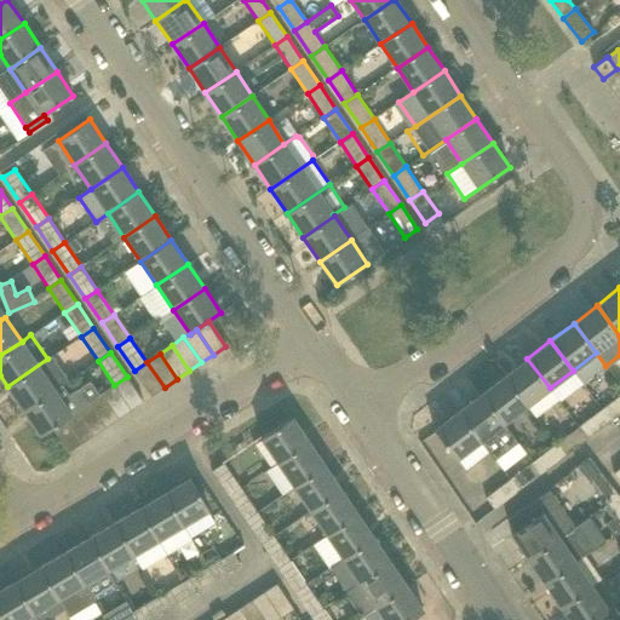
[(24,411),(62,385),(69,380),(52,355),(47,359),(7,386),(24,411)]
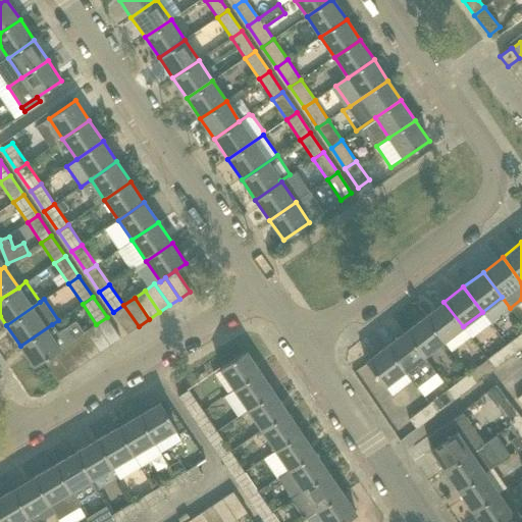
[(444,342),(463,326),(444,302),(424,317),(444,342)]
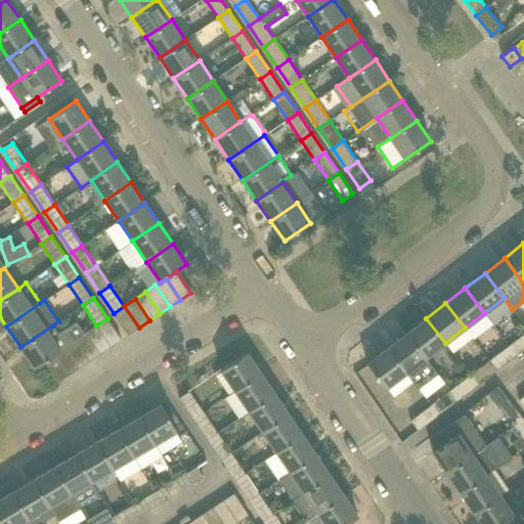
[(128,335),(139,328),(124,306),(114,313),(128,335)]
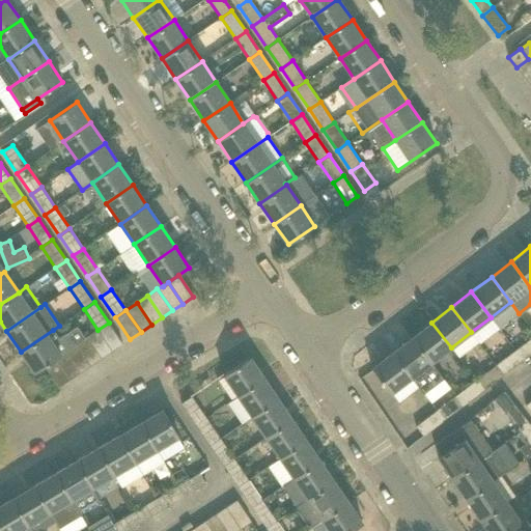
[(109,323),(98,330),(112,352),(122,344),(109,323)]
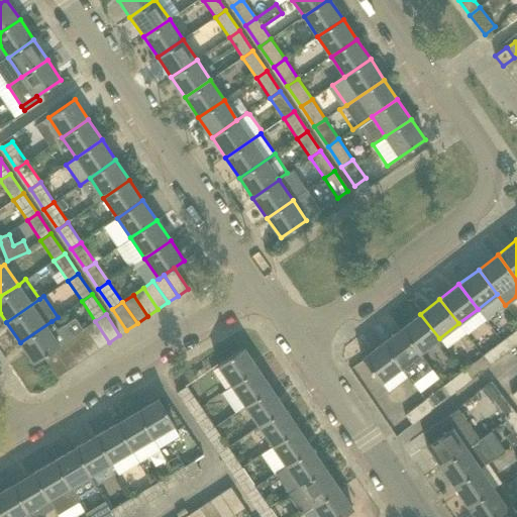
[(420,353),(439,338),(420,314),(401,328),(420,353)]
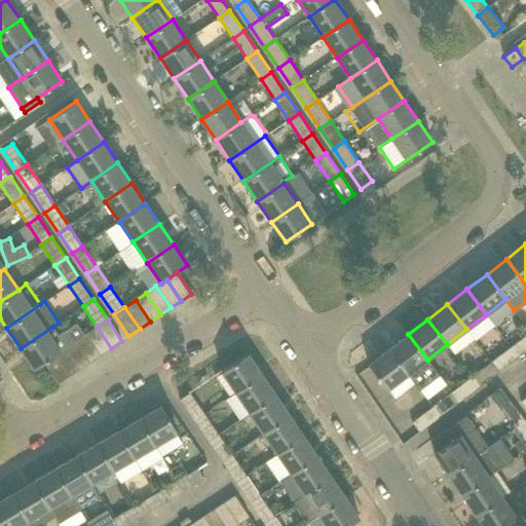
[(58,334),(52,327),(21,348),(34,369),(44,363),(54,355),(65,348),(76,341),(84,335),(75,323),(58,334)]
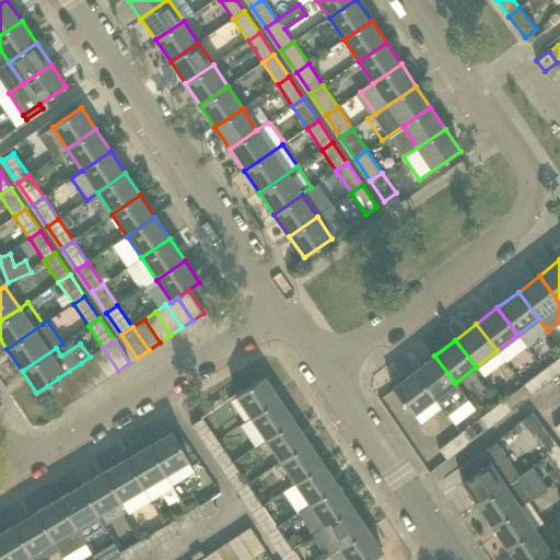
[(103,348),(92,356),(107,378),(118,371),(103,348)]
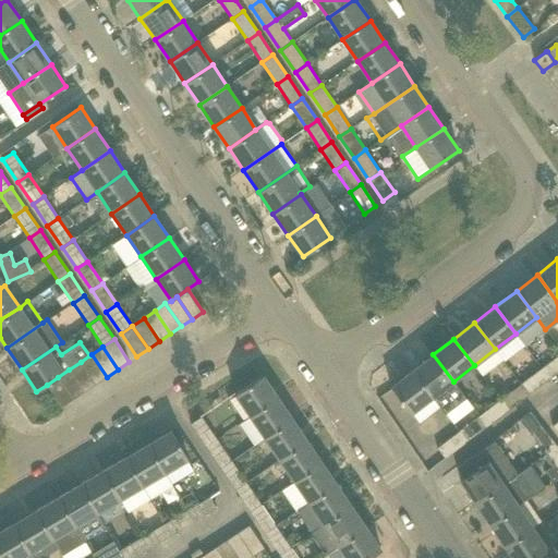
[(107,377),(92,354),(89,355),(81,362),(95,384),(107,377)]
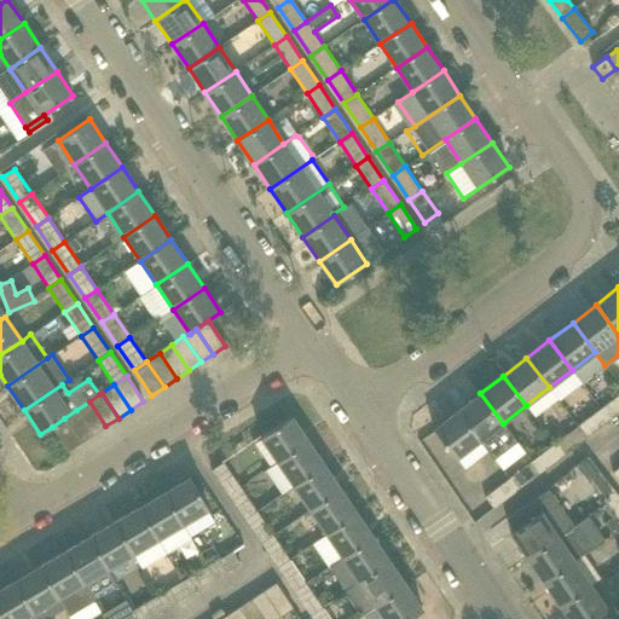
[(480,440),(493,460),(518,441),(503,423),(480,393),(457,411),(480,440)]
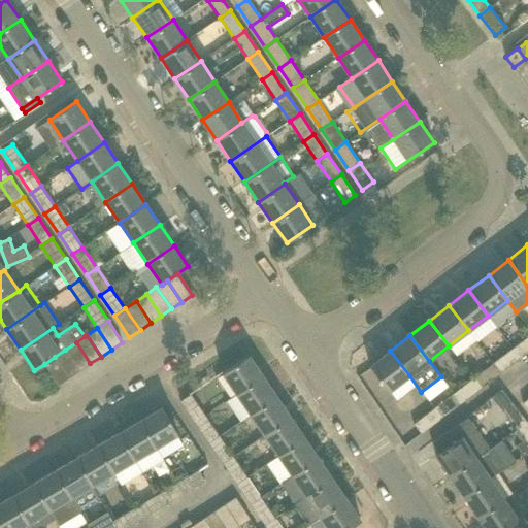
[(527,335),(513,348),(521,358),(527,353),(527,335)]
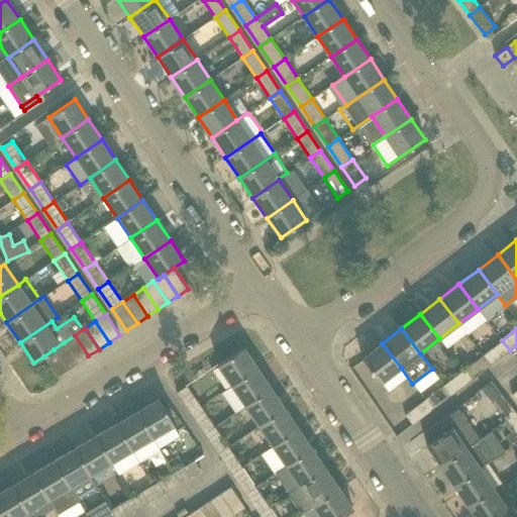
[(75,335),(64,342),(78,363),(88,355),(75,335)]
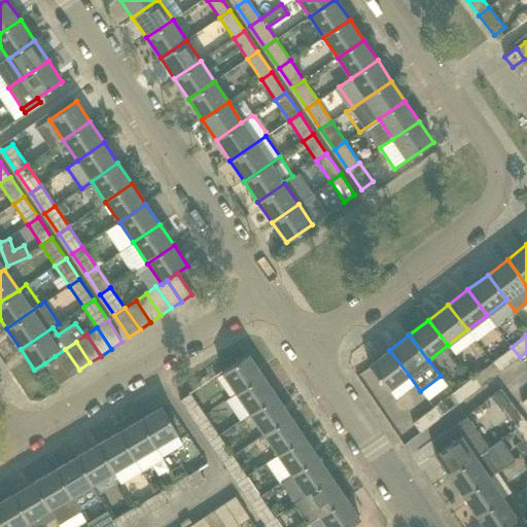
[(492,362),(500,373),(520,357),(512,347),(492,362)]
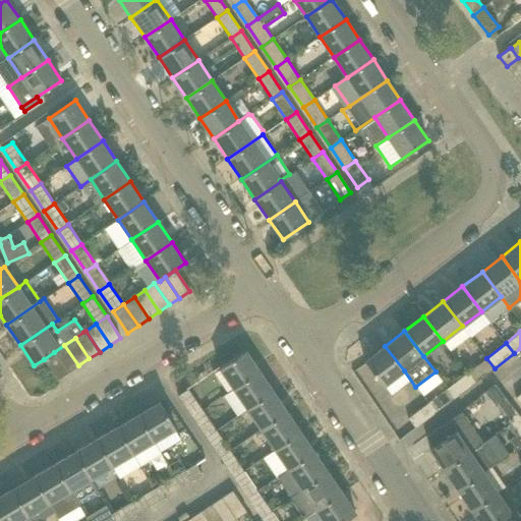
[(64,345),(54,352),(68,372),(78,365),(64,345)]
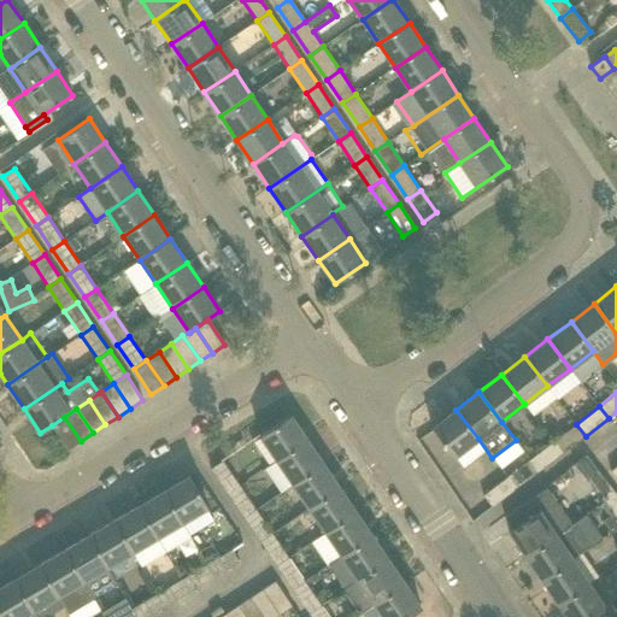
[(432,428),(454,457),(479,439),(456,410),(432,428)]
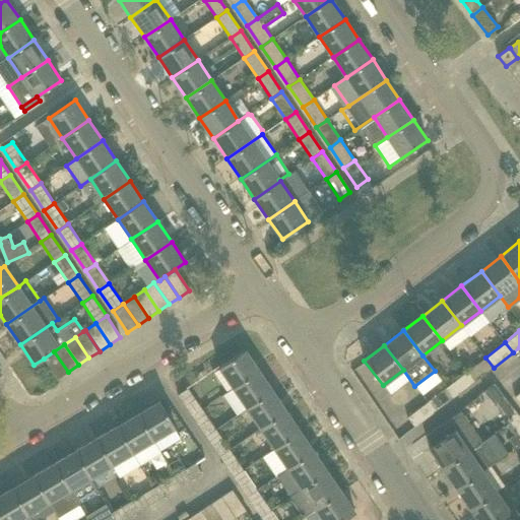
[(245,349),(218,368),(233,388),(259,370),(245,349)]
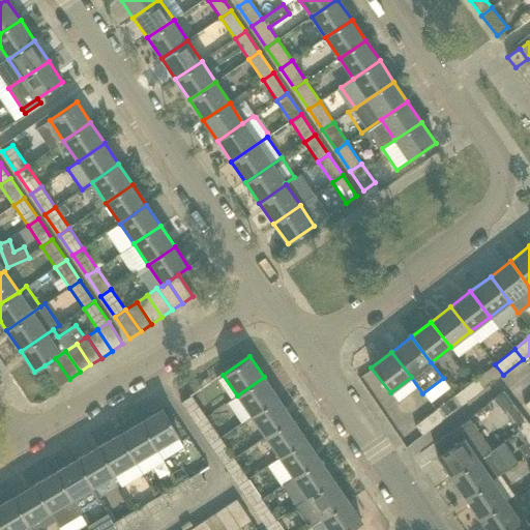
[(55,358),(45,365),(58,386),(69,379),(55,358)]
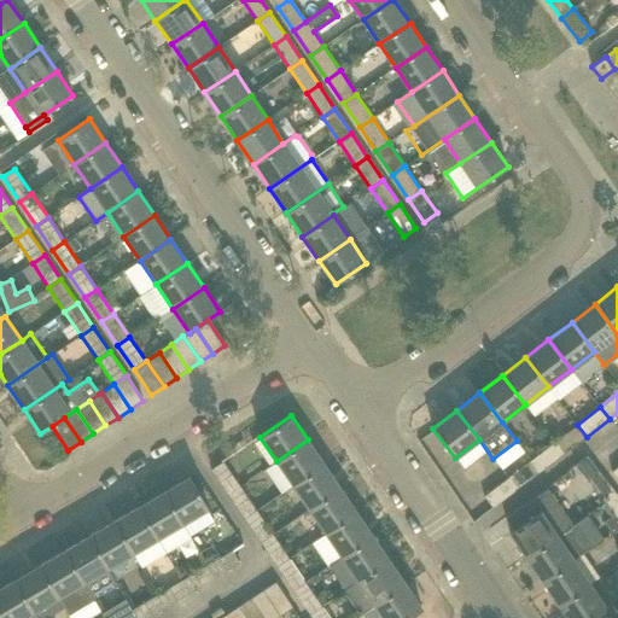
[(554,442),(564,455),(578,443),(587,437),(577,425),(554,442)]
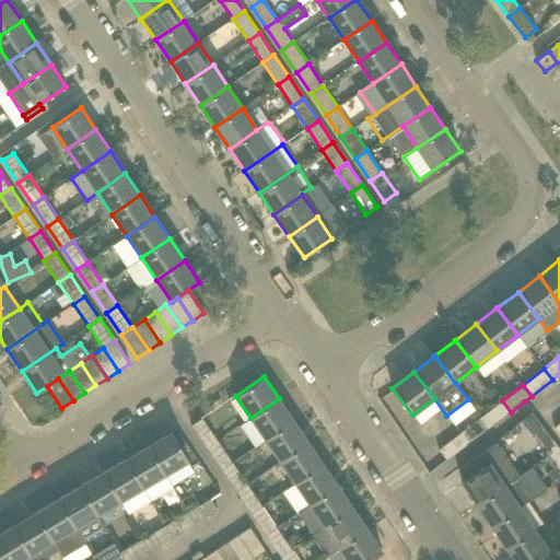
[(279,398),(251,418),(266,440),(293,420),(279,398)]
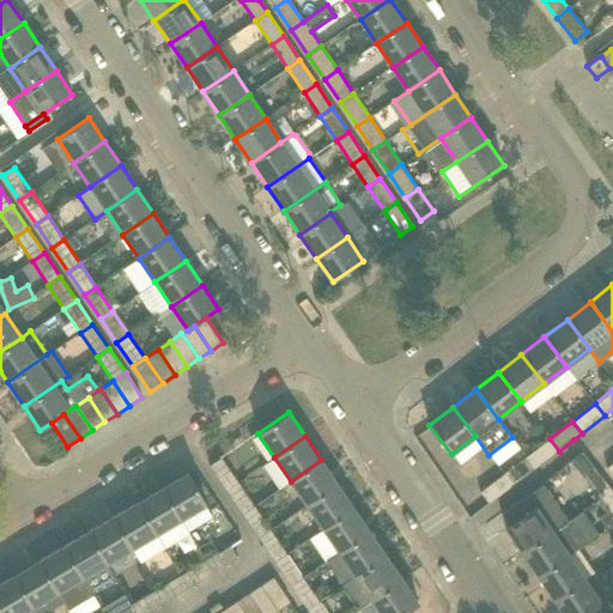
[(527,456),(536,468),(559,451),(550,438),(527,456)]
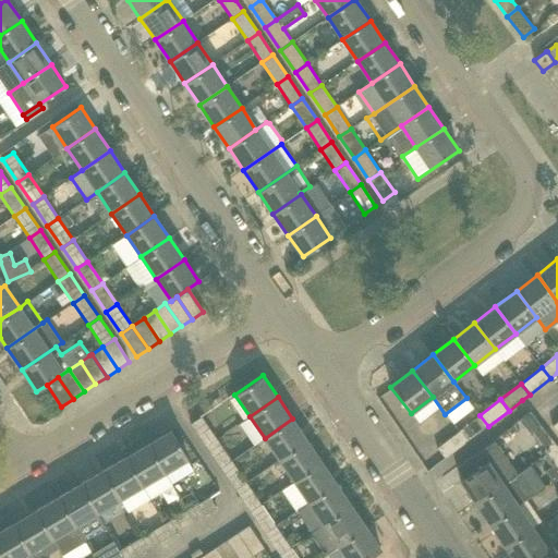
[(466,443),(488,426),(480,415),(459,431),(466,443)]
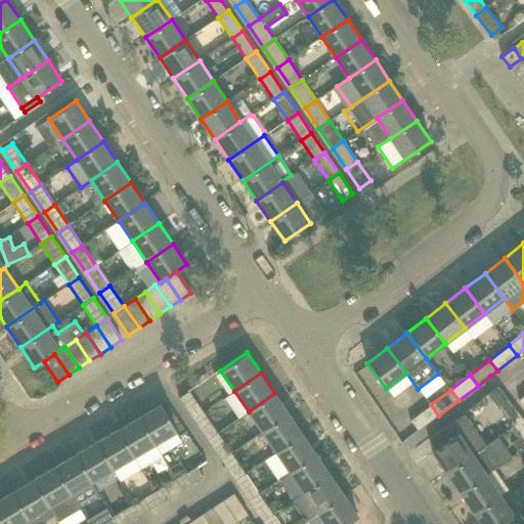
[(189,391),(179,398),(193,419),(204,411),(189,391)]
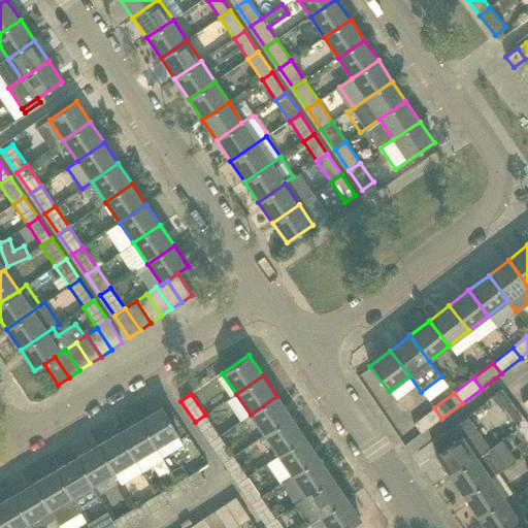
[(276,396),(251,415),(264,435),(291,417),(276,396)]
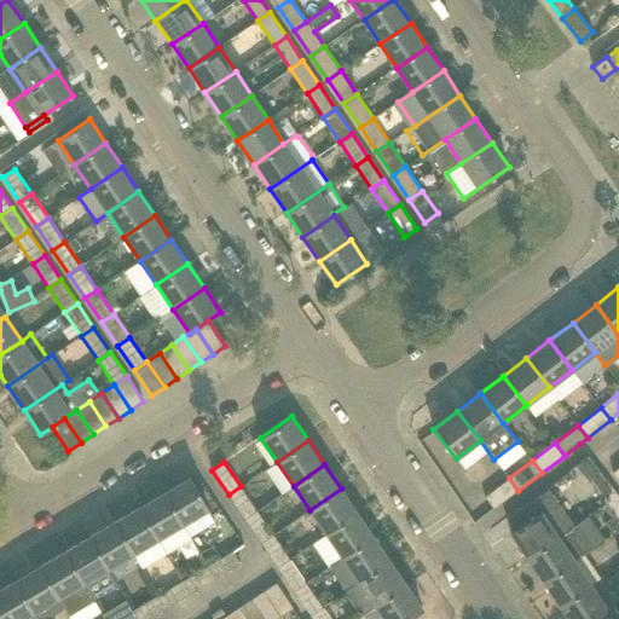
[(618,495),(605,478),(600,472),(588,480),(606,504),(618,495)]
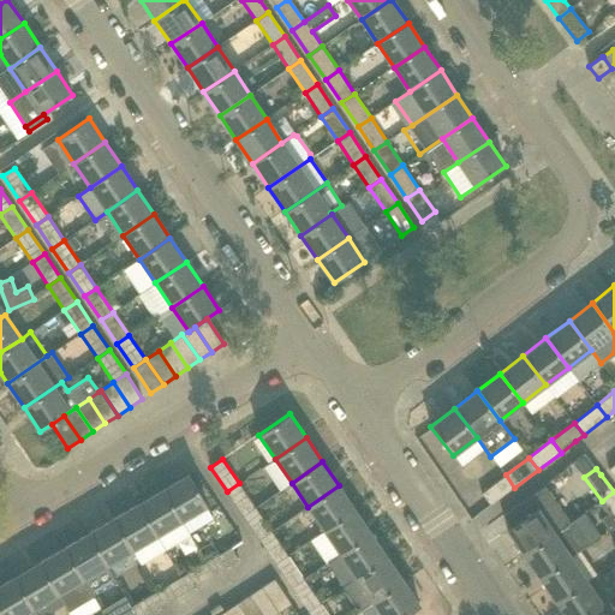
[(183,520),(208,506),(189,473),(163,489),(183,520)]
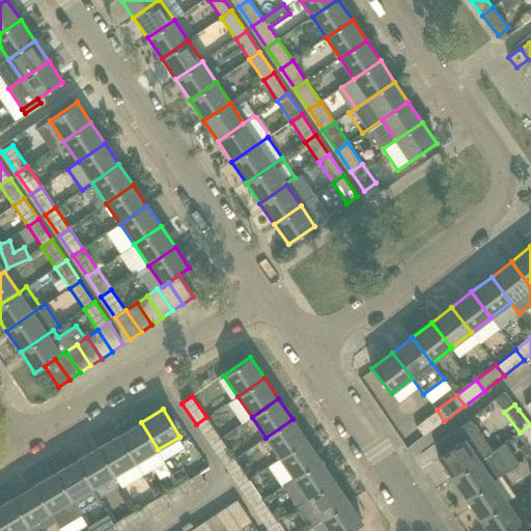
[(415,426),(424,437),(444,421),(437,410),(415,426)]
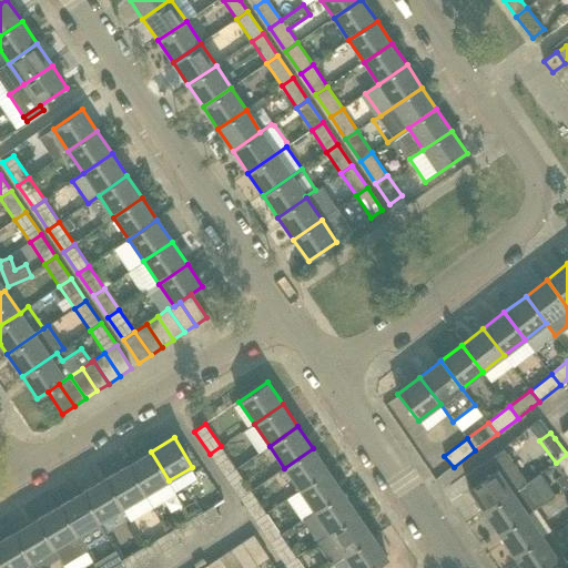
[(224,476),(236,468),(221,446),(210,454),(224,476)]
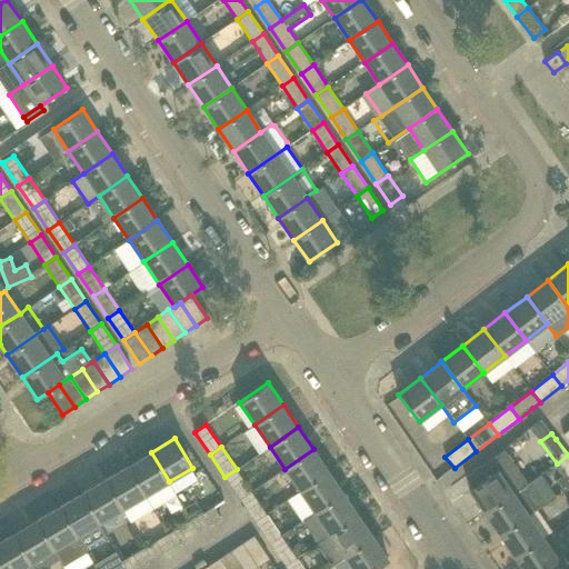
[(313,449),(285,469),(300,491),(328,471),(313,449)]
